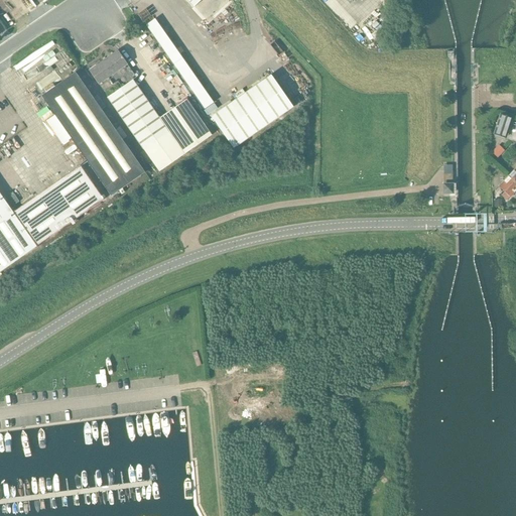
[(118,82),(122,88),(108,98),(159,171),(212,135),(186,100),(159,119),(133,81),(137,78),(128,65),(118,50),(90,71),(104,92),(118,82)]
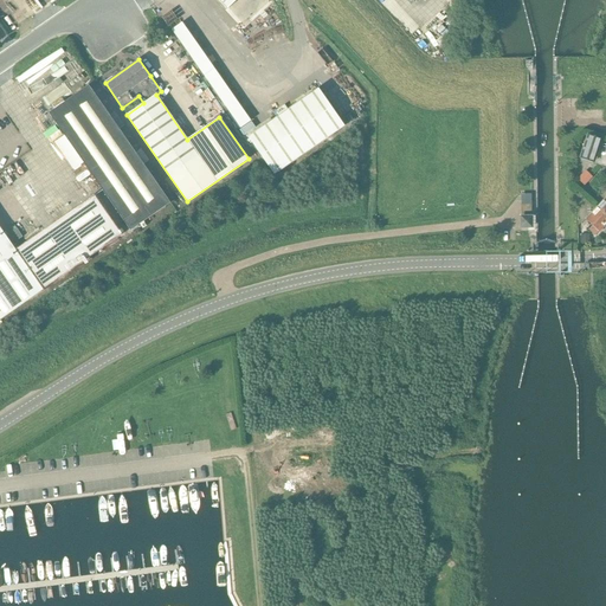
[(89,85),(50,113),(65,135),(56,142),(75,171),(84,163),(108,197),(131,231),(140,224),(143,229),(147,226),(144,221),(171,202),(144,165),(136,153),(120,129),(110,116),(89,85)]
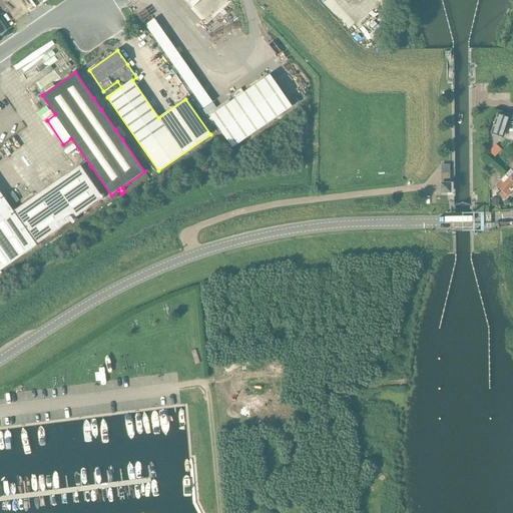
[(270,75),(210,116),(232,147),(292,106),(270,75)]
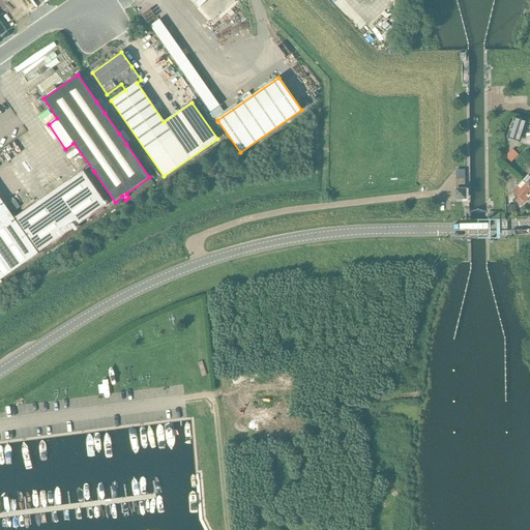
[(221,107),(210,114),(213,119),(224,112),(221,107)]
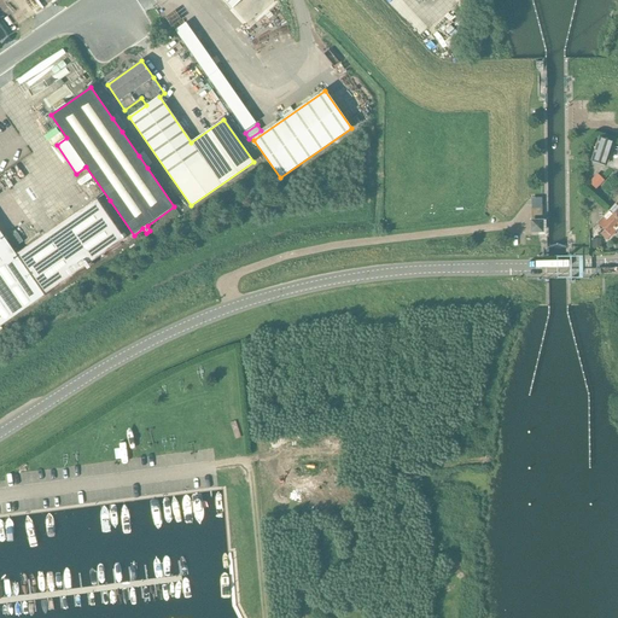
[(590,161),(607,167),(614,141),(599,136),(590,161)]
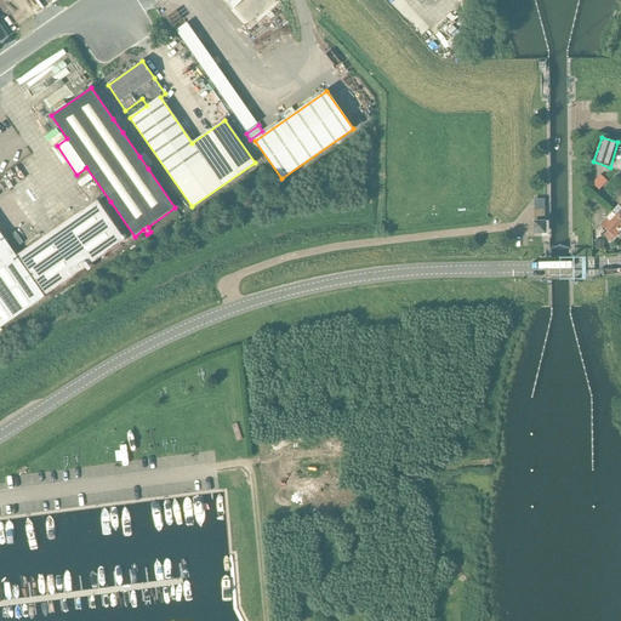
[(0,328),(45,297),(124,241),(96,200),(16,256),(0,233),(0,328)]
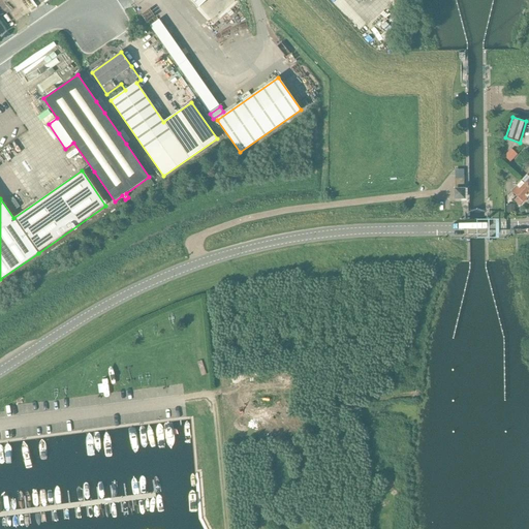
[(523,203),(528,195),(528,187),(522,181),(511,191),(518,197),(515,200),(520,206),(523,203)]
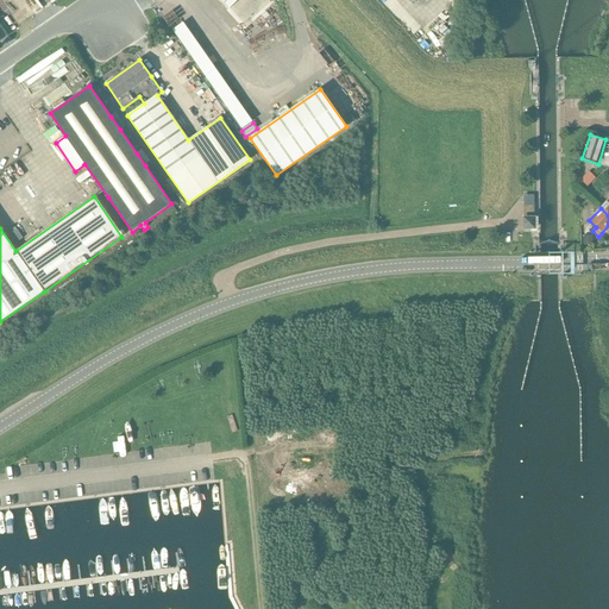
[(523,218),(525,228),(534,228),(534,218),(523,218)]
